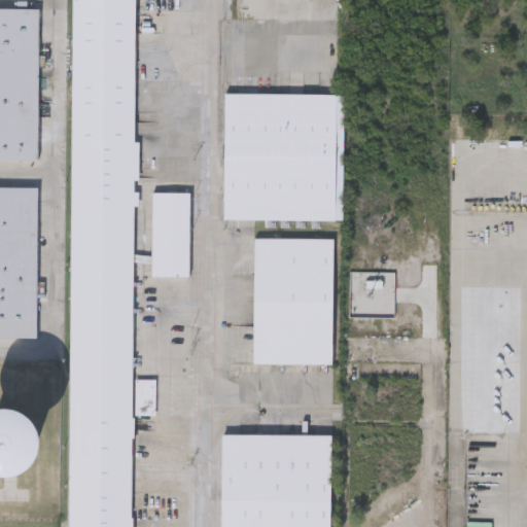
[(67,526),(70,0),(134,0),(134,142),(131,526),(67,526)]
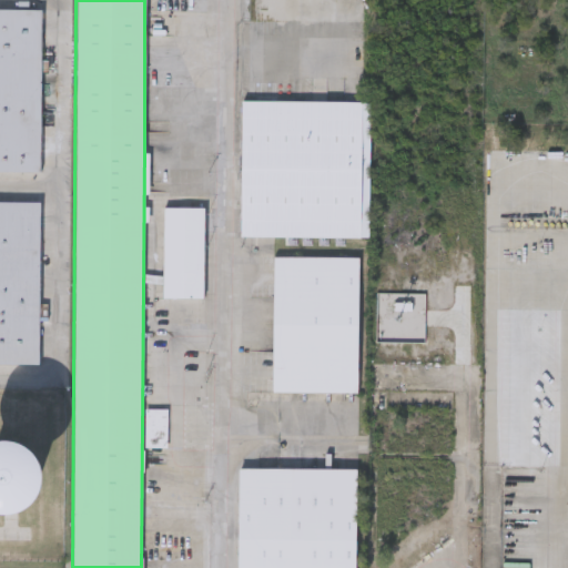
[(40,173),(0,173),(0,10),(41,10),(40,173)]
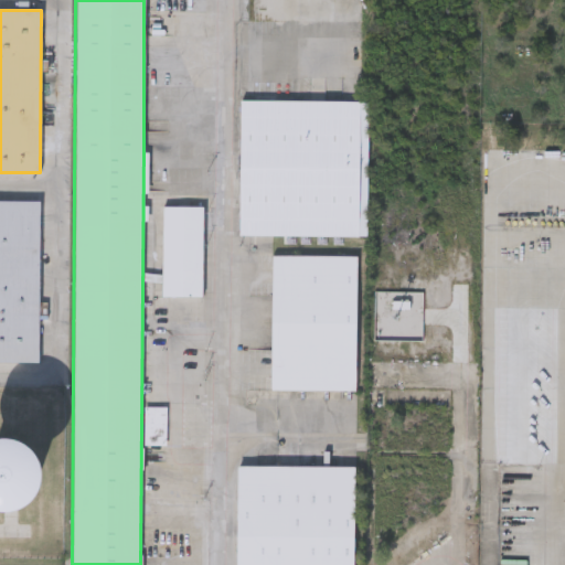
[(368,102),(368,237),(240,237),(240,102),(368,102)]
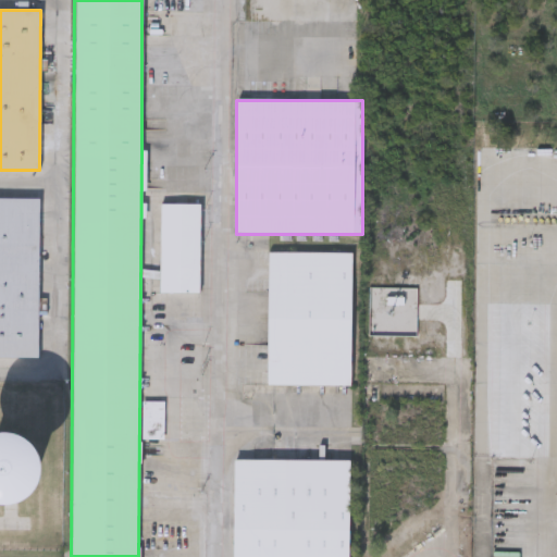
[(0,359),(0,198),(38,199),(37,359),(0,359)]
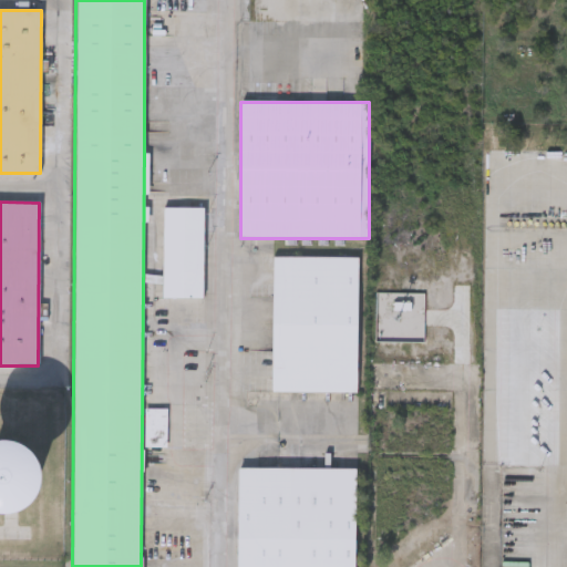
[(162,299),(162,208),(204,208),(204,299),(162,299)]
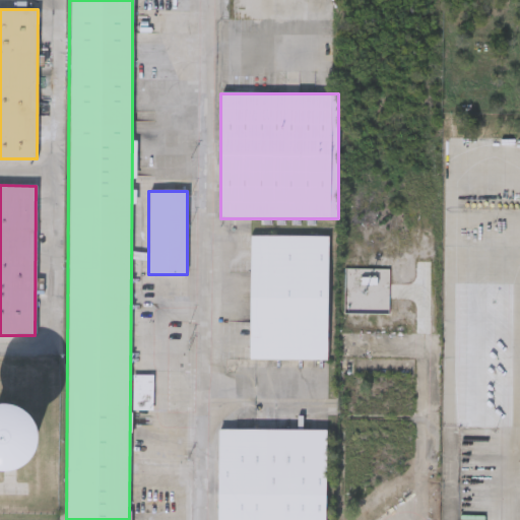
[(249,361),(250,236),(327,237),(327,362),(249,361)]
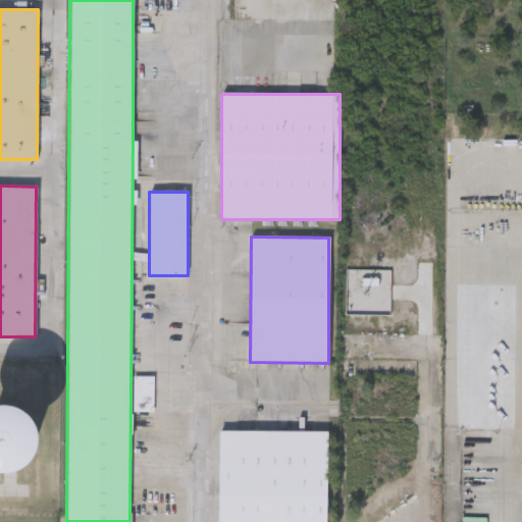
[(0,475),(30,474),(28,410),(0,411),(0,475)]
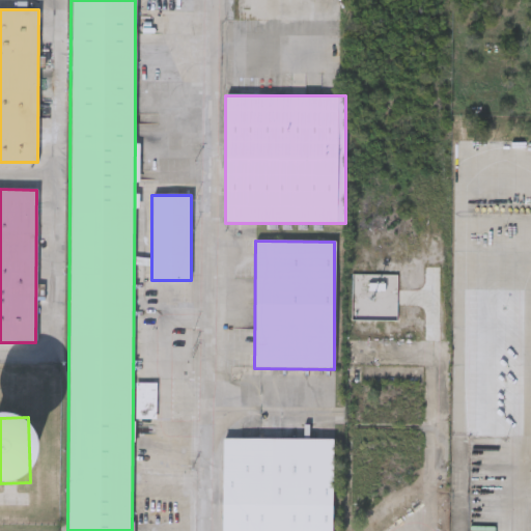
[(332,530),(222,530),(222,439),(332,439),(332,530)]
